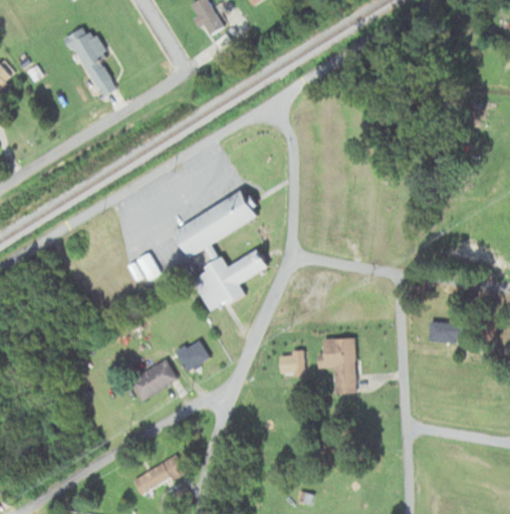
[(200,25),(202,24),(208,36),(222,29),(208,0),(197,0),(189,4),(200,25)]
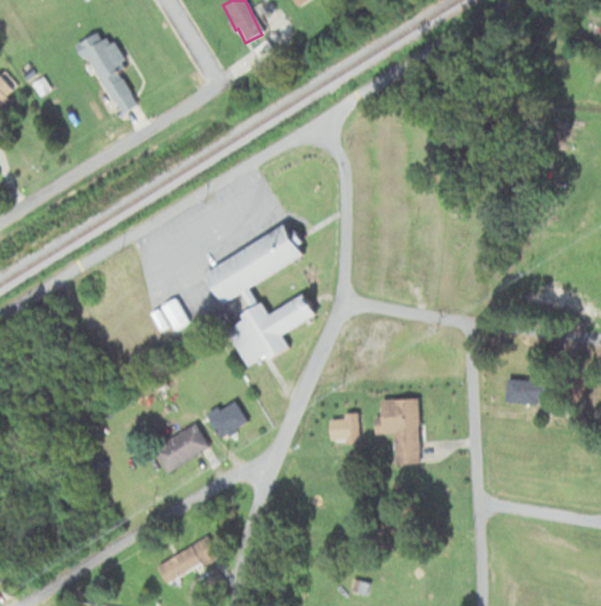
[(115,116),(135,107),(117,70),(125,66),(111,37),(103,40),(99,33),(79,43),(115,116)]
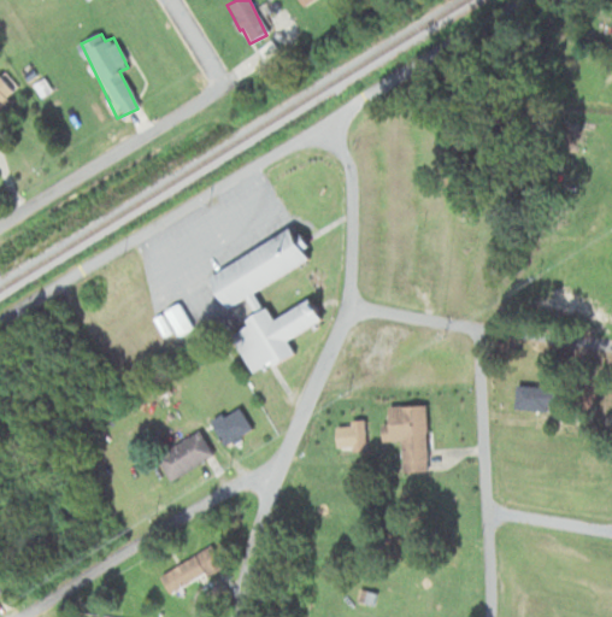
[(209,278),(290,228),(309,257),(227,307),(209,278)]
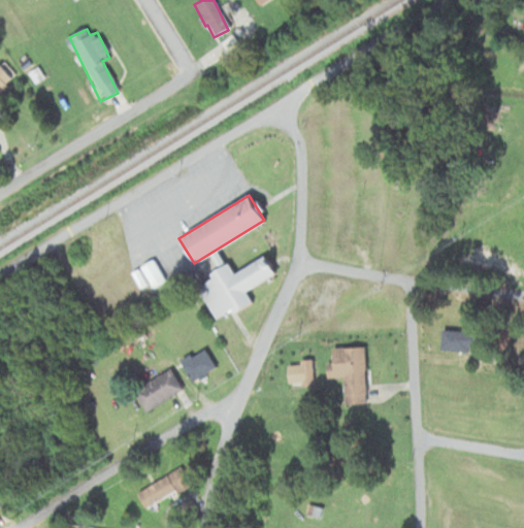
[(196,287),(215,318),(231,307),(234,312),(252,302),(244,290),(274,272),(264,255),(234,273),(228,262),(209,273),(211,277),(196,287)]
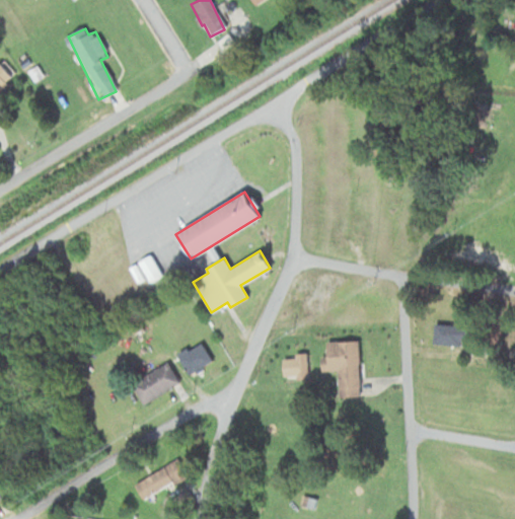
[(148,283),(161,276),(150,255),(138,263),(148,283)]
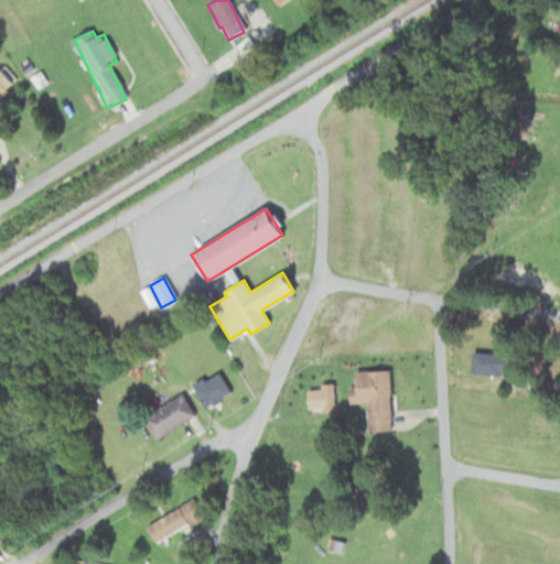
[(470,377),(501,377),(501,353),(470,353),(470,377)]
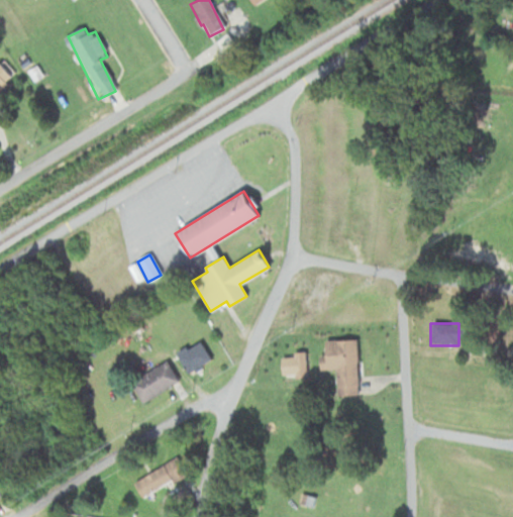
[(356,340),(325,340),(325,356),(319,356),(319,370),(336,370),(336,396),(356,396),(356,340)]
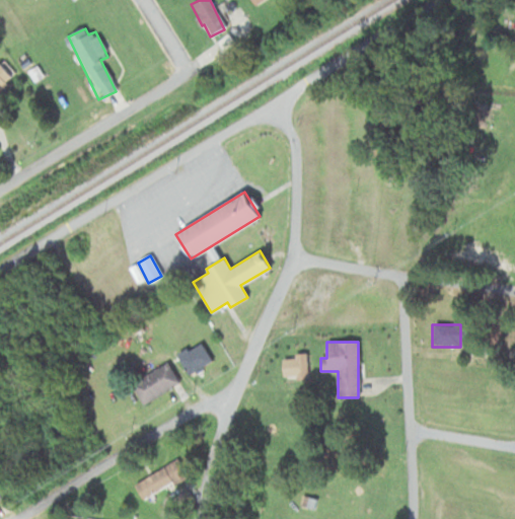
[(188,375),(212,365),(202,343),(177,353),(188,375)]
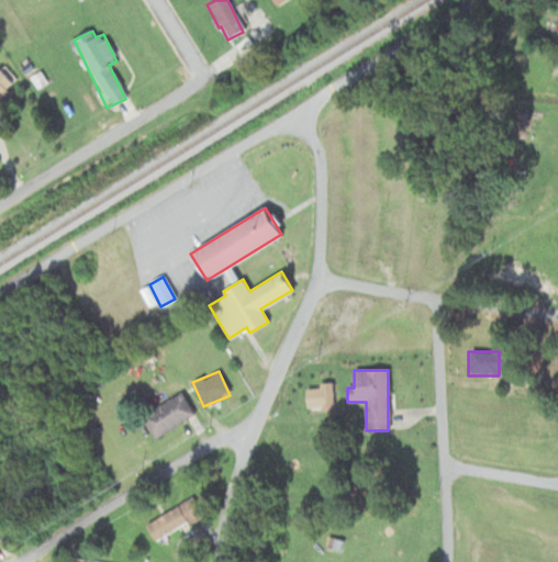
[(331,384),(321,384),(321,409),(331,409),(331,384)]
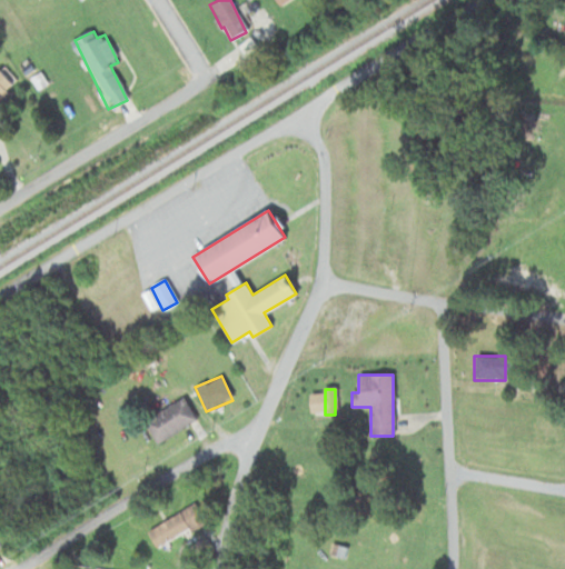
[(182,397),(142,420),(157,443),(197,420),(182,397)]
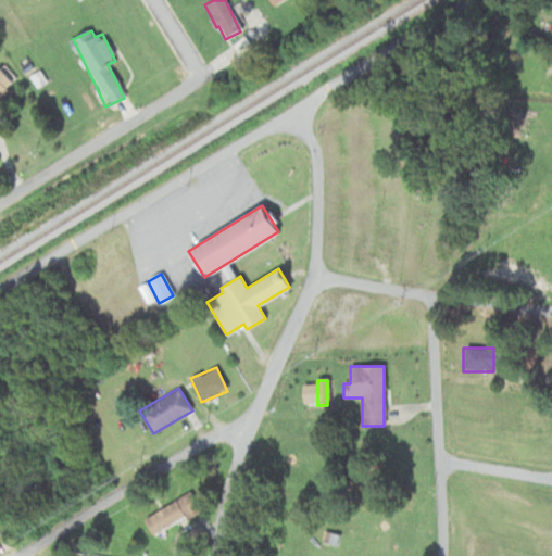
[(158,542),(170,534),(167,531),(200,508),(189,491),(143,520),(158,542)]
